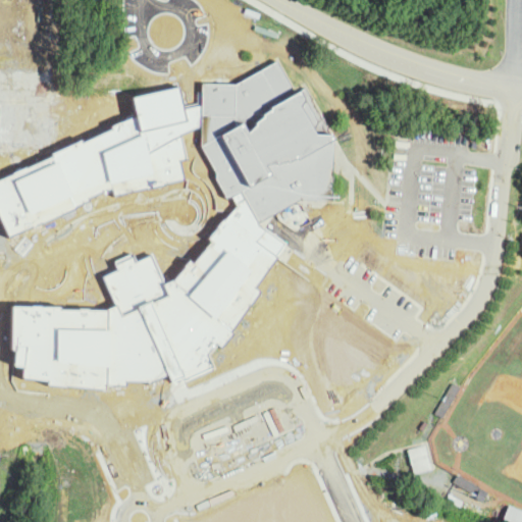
[(0,177),(111,129),(111,122),(137,115),(133,96),(177,84),(183,107),(202,102),(202,86),(237,85),(278,61),(305,111),(321,141),(338,141),(334,152),(331,197),(302,199),(264,223),(293,245),(261,285),(266,290),(223,346),(214,344),(207,354),(213,367),(183,381),(180,379),(170,383),(166,373),(147,382),(145,380),(125,377),(124,383),(106,380),(104,390),(48,381),(45,377),(20,376),(21,363),(13,363),(14,350),(8,350),(10,306),(107,310),(116,306),(103,275),(118,268),(114,260),(135,252),(137,257),(152,251),(165,282),(172,279),(188,259),(195,264),(212,241),(210,236),(238,204),(202,147),(202,128),(180,132),(186,158),(181,159),(186,181),(115,195),(113,187),(5,236),(0,221),(0,177)]
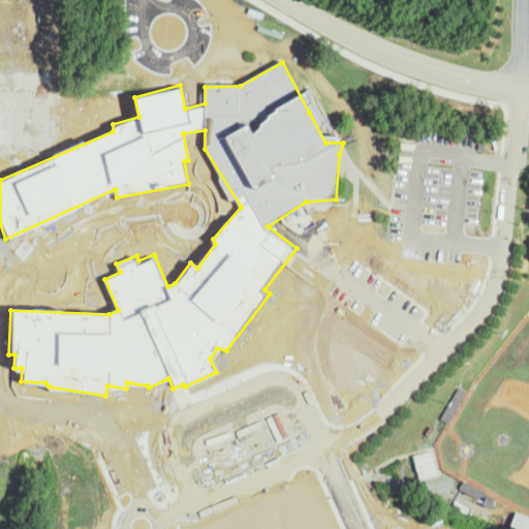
[(0,142),(51,143),(51,104),(57,104),(57,88),(52,88),(52,70),(0,69),(0,142)]
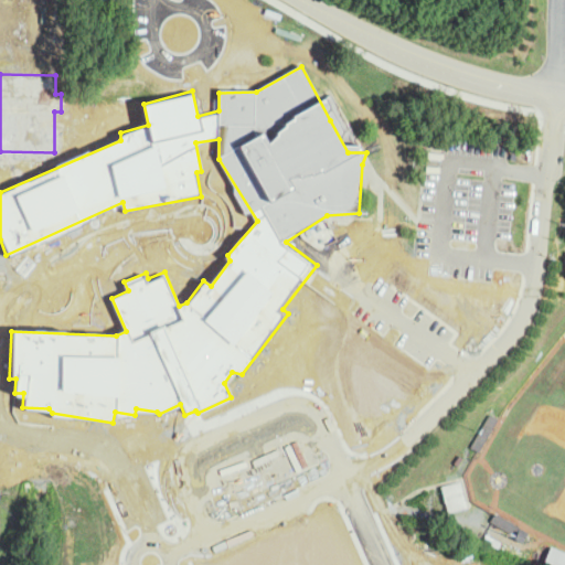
[(479,454),(470,448),(490,414),(499,419),(479,454)]
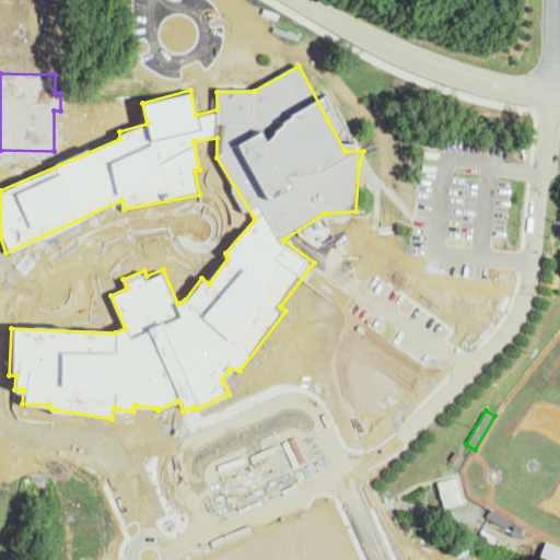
[(518,537),(485,518),(490,509),(524,528),(518,537)]
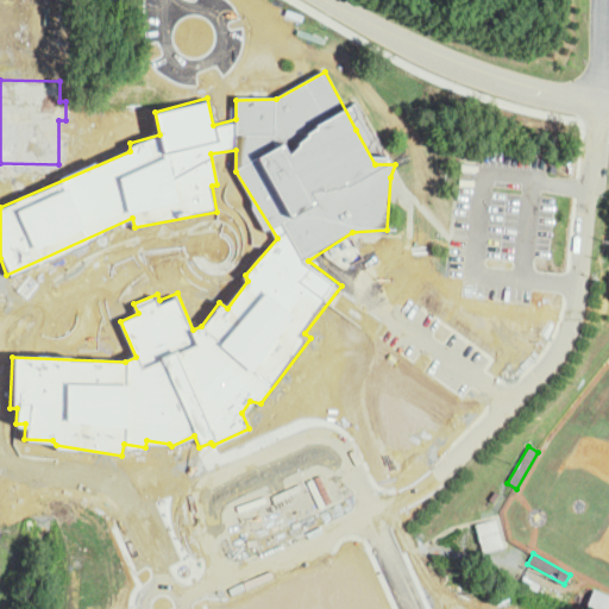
[(608,608),(608,595),(592,588),(583,608),(608,608)]
